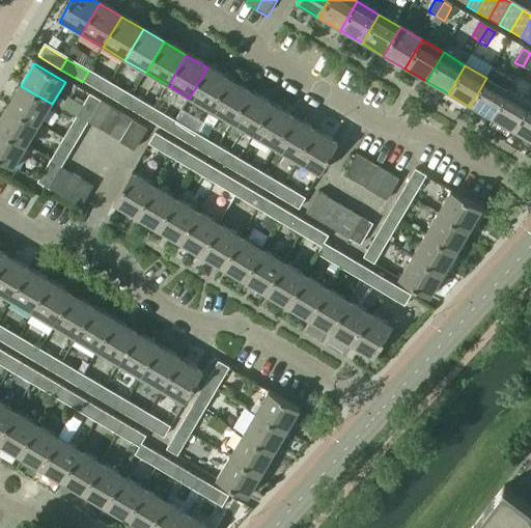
[(189,99),(211,111),(229,80),(207,67),(189,99)]
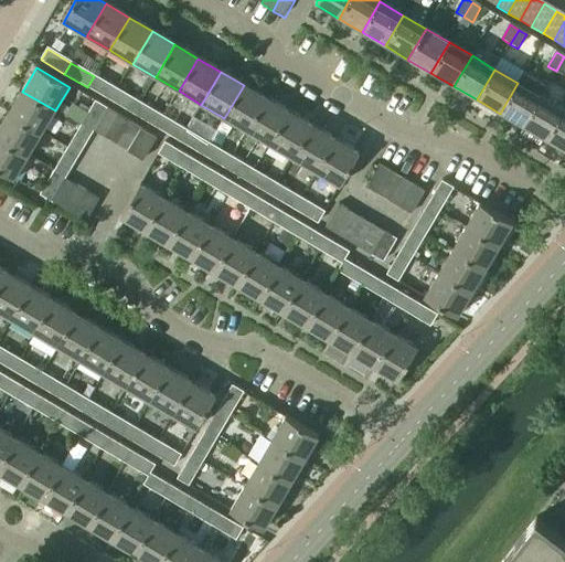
[(523,127),(541,96),(546,88),(523,74),(518,83),(500,114),(523,127)]
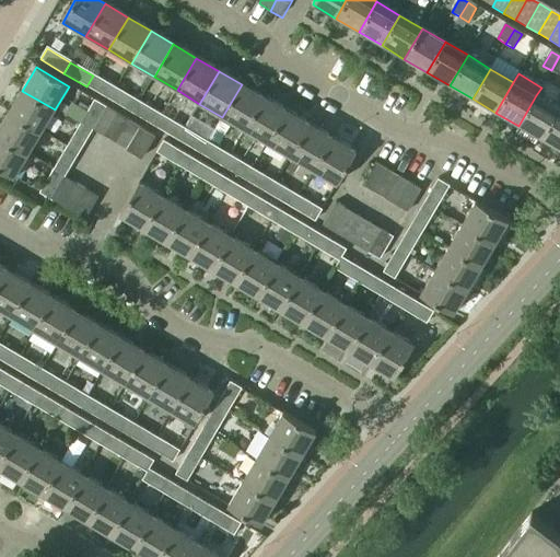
[(86,86),(109,101),(116,89),(93,76),(86,86)]
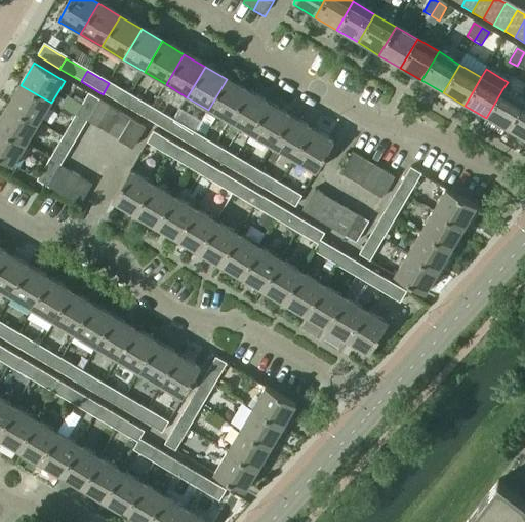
[(208,110),(230,122),(248,92),(227,79),(208,110)]
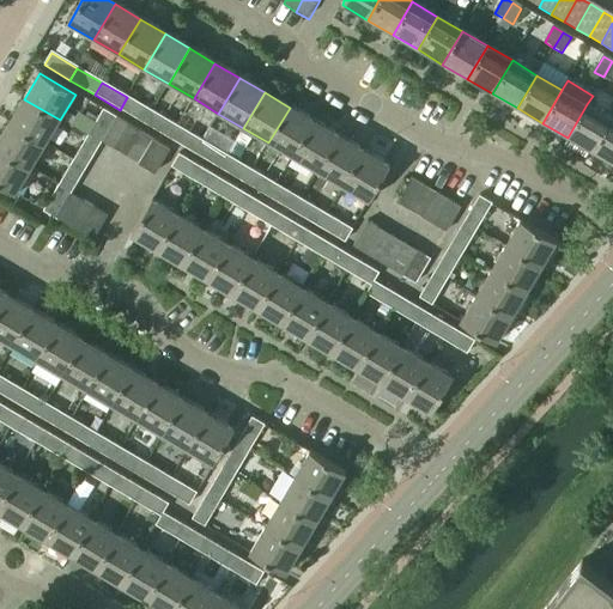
[(120,110),(145,125),(152,113),(127,97),(120,110)]
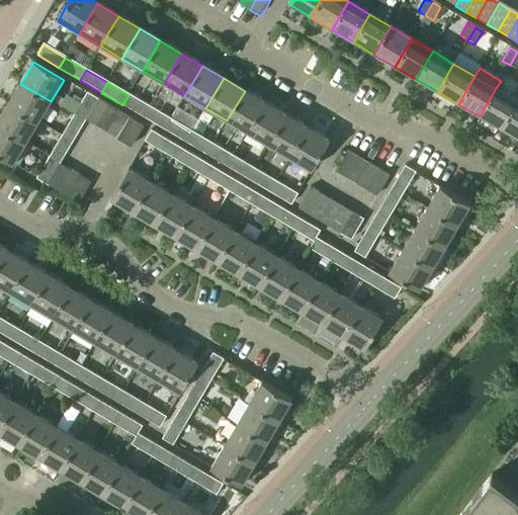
[(8,105),(38,122),(51,101),(20,84),(8,105)]
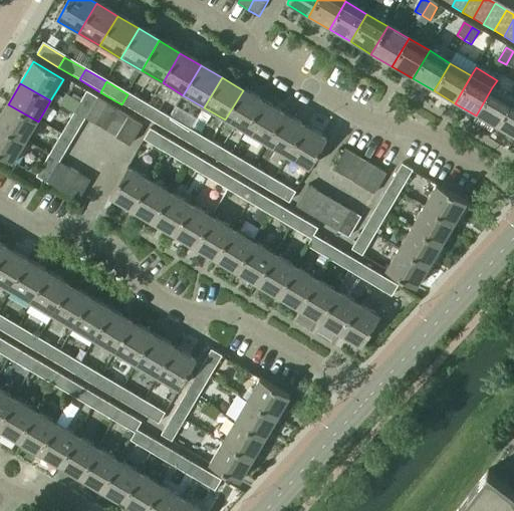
[(476,115),(497,128),(513,99),(492,87),(476,115)]
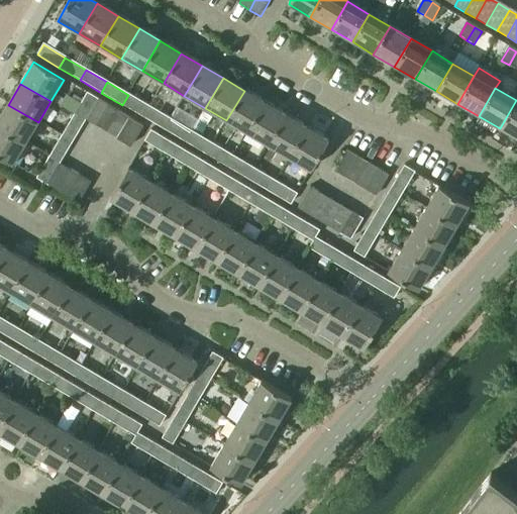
[(226,120),(247,133),(266,103),(244,91),(226,120)]
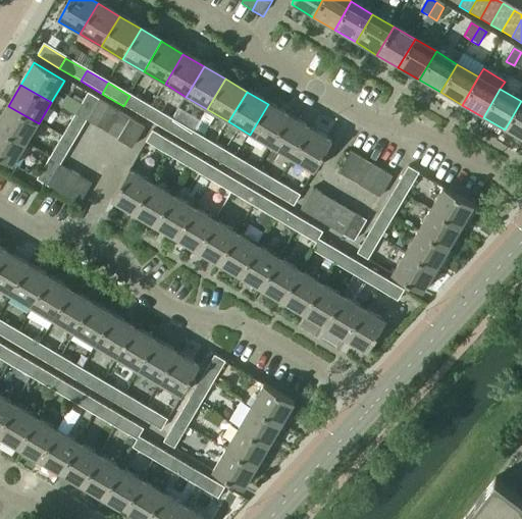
[(37,182),(47,188),(60,166),(86,122),(98,101),(88,95),(37,182)]
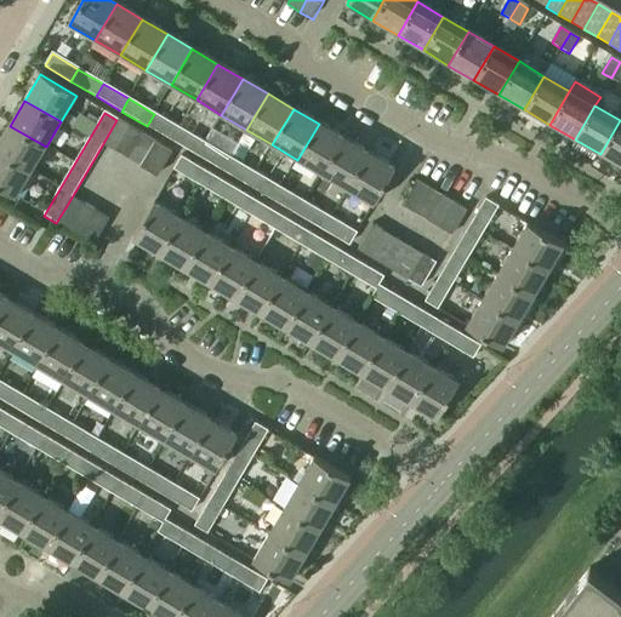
[(147,126),(172,141),(180,129),(154,114),(147,126)]
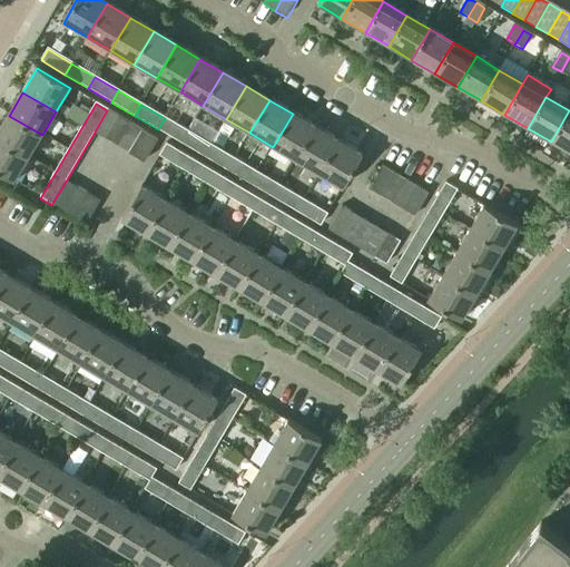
[(107,110),(94,134),(106,140),(119,117),(107,110)]
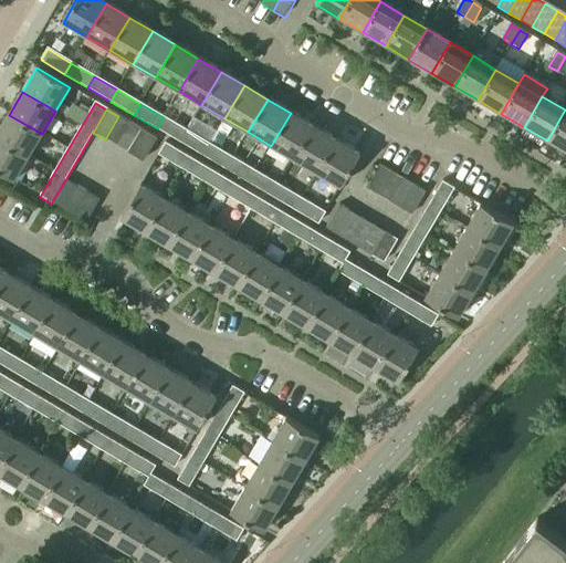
[(547,141),(565,152),(565,111),(565,110),(547,141)]
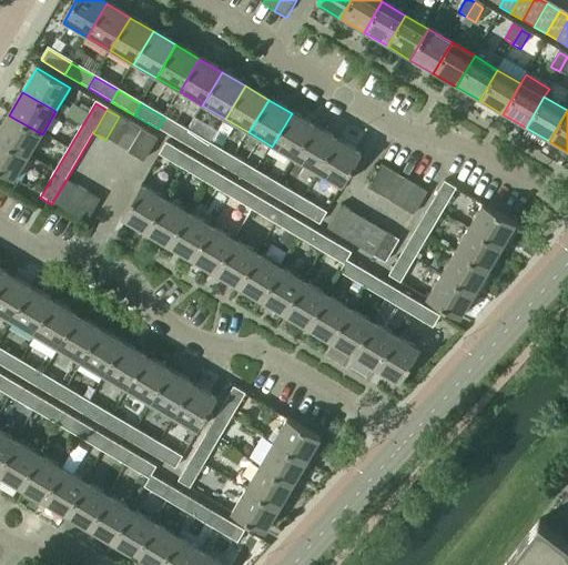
[(272,147),(295,160),(314,127),(292,113),(272,147)]
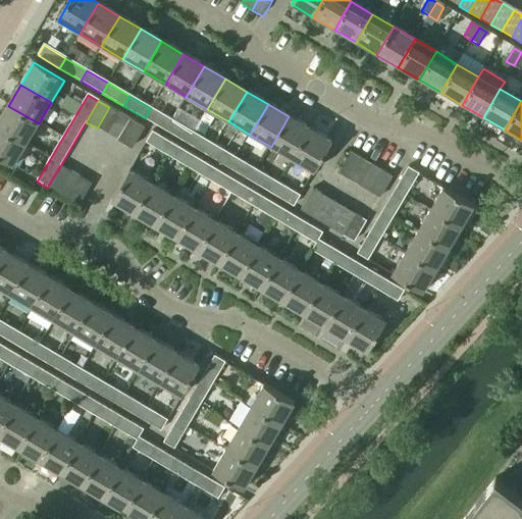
[(0,119),(0,130),(25,145),(39,123),(8,106),(0,119)]
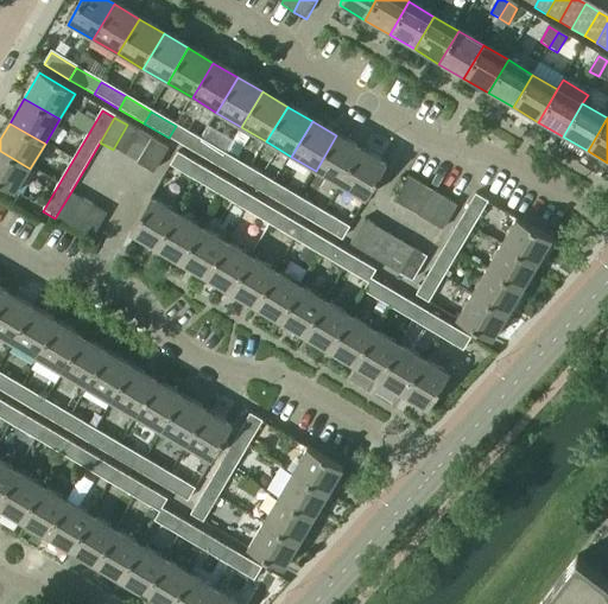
[(127,125),(113,150),(125,157),(139,132),(127,125)]
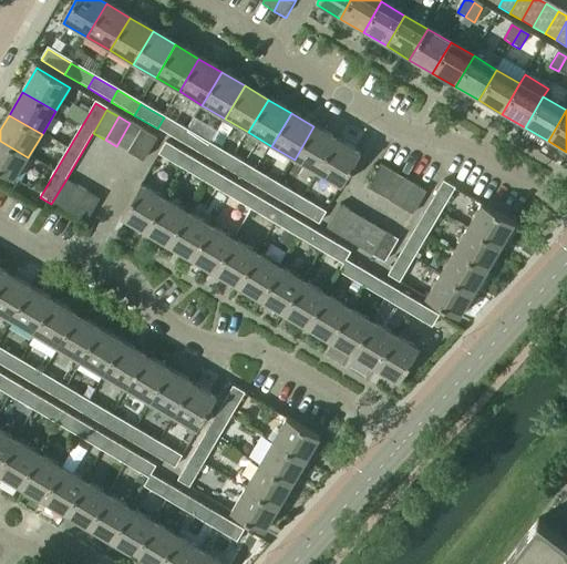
[(157,129),(179,143),(186,131),(164,118),(157,129)]
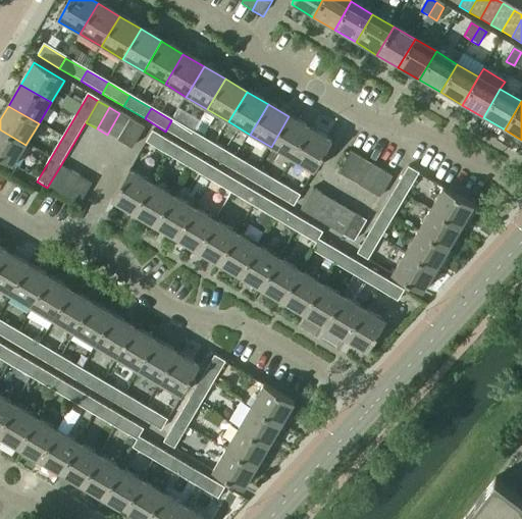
[(119,113),(107,135),(118,141),(131,120),(119,113)]
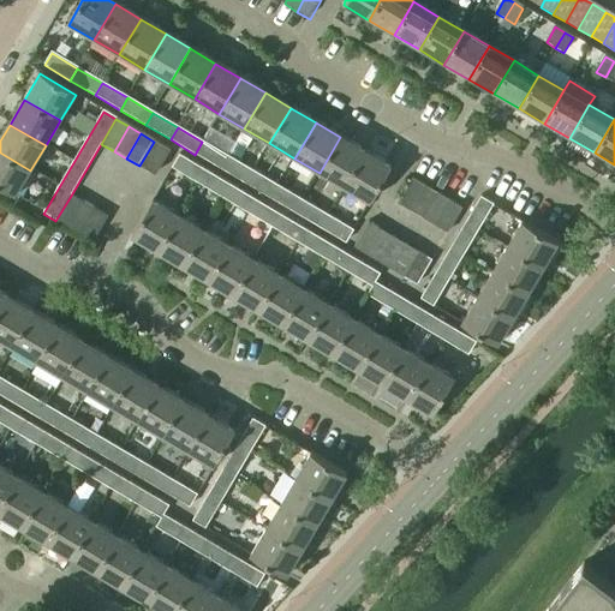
[(320,173),(345,187),(365,153),(340,137),(320,173)]
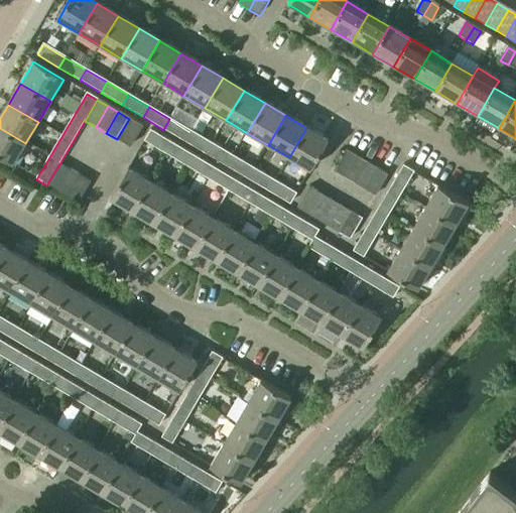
[(129,119),(117,139),(130,148),(143,127),(129,119)]
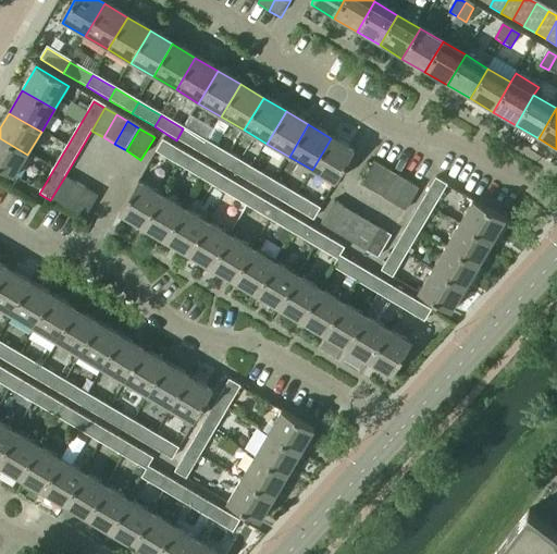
[(176,140),(199,154),(206,143),(183,128),(176,140)]
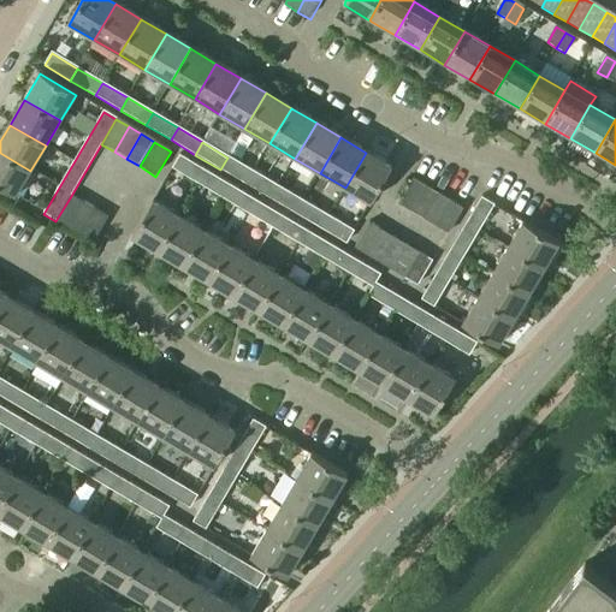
[(0,188),(16,197),(30,171),(0,153),(0,188)]
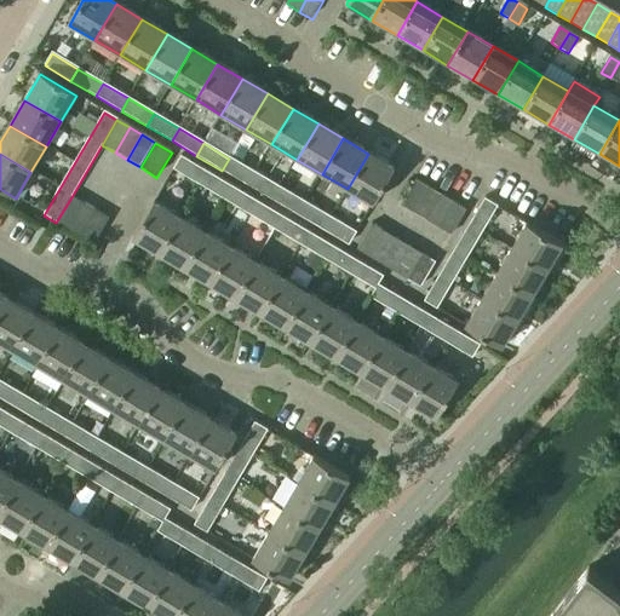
[(348,189),(373,205),(395,170),(368,154),(348,189)]
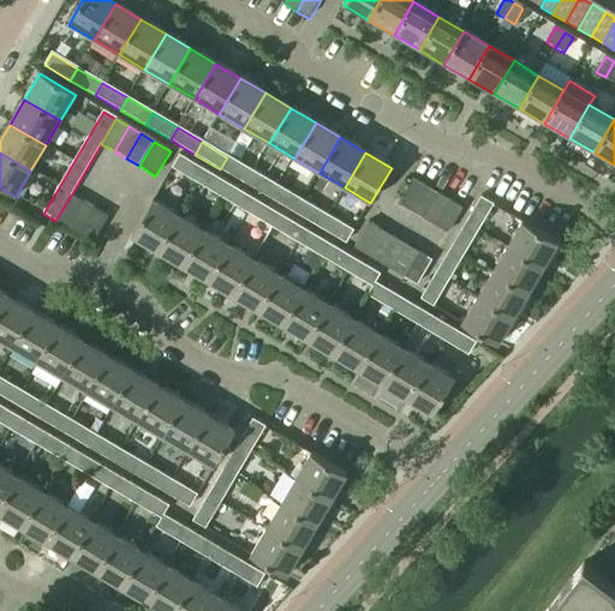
[(172,169),(197,184),(206,172),(179,156),(172,169)]
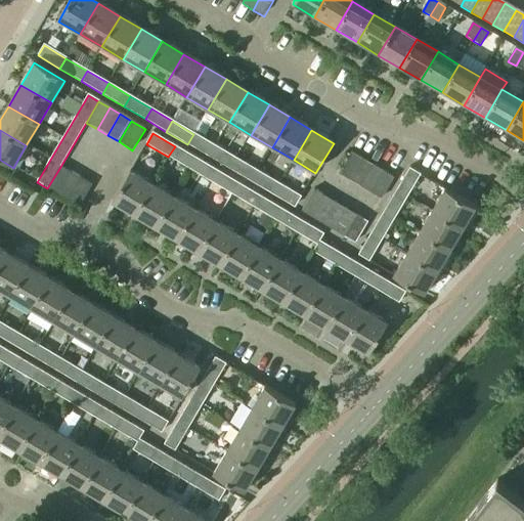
[(187,144),(209,157),(215,146),(193,134),(187,144)]
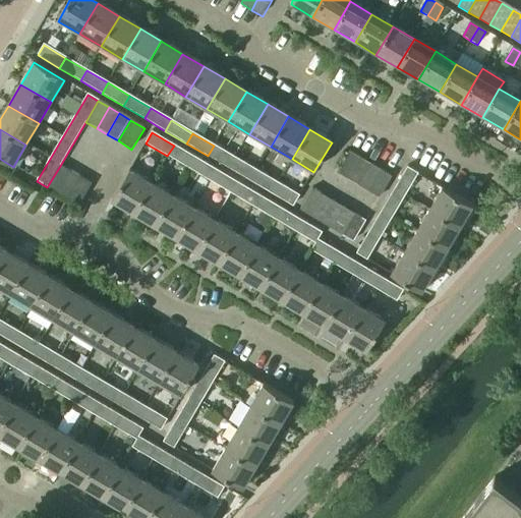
[(167,156),(188,169),(195,158),(174,146),(167,156)]
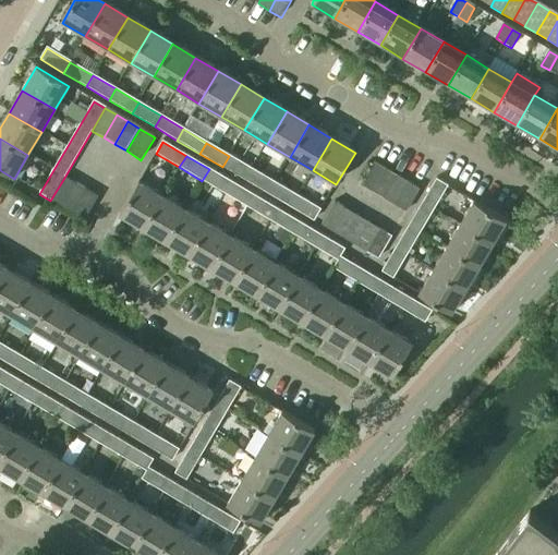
[(222,167),(245,181),(252,169),(229,156),(222,167)]
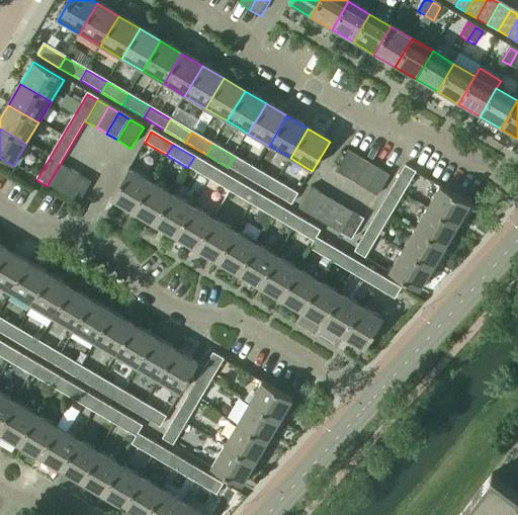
[(335,173),(346,179),(358,158),(347,152),(335,173)]
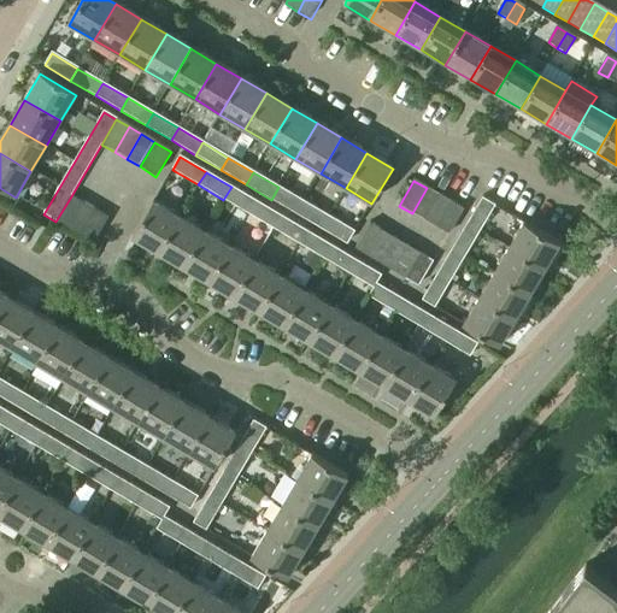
[(223,200),(248,214),(256,202),(231,187),(223,200)]
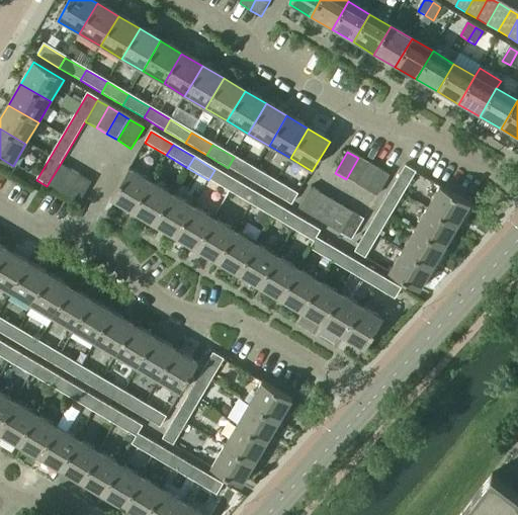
[(228,168),(249,180),(255,170),(234,157),(228,168)]
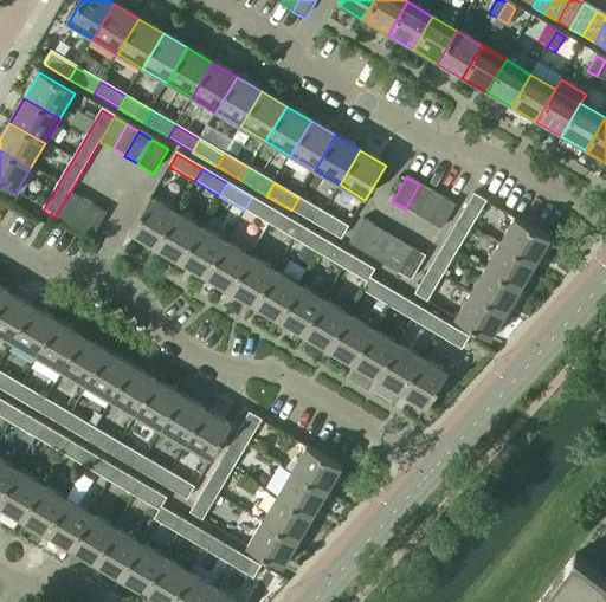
[(405,209),(417,217),(431,192),(419,185),(405,209)]
